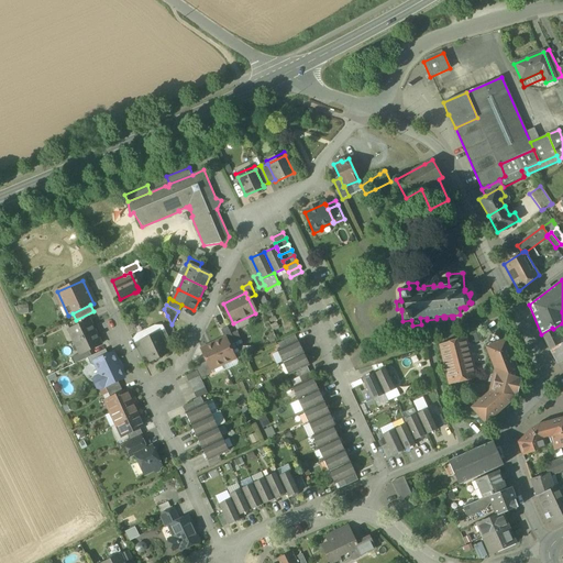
[(68,330),(75,342),(95,332),(89,320),(68,330)]
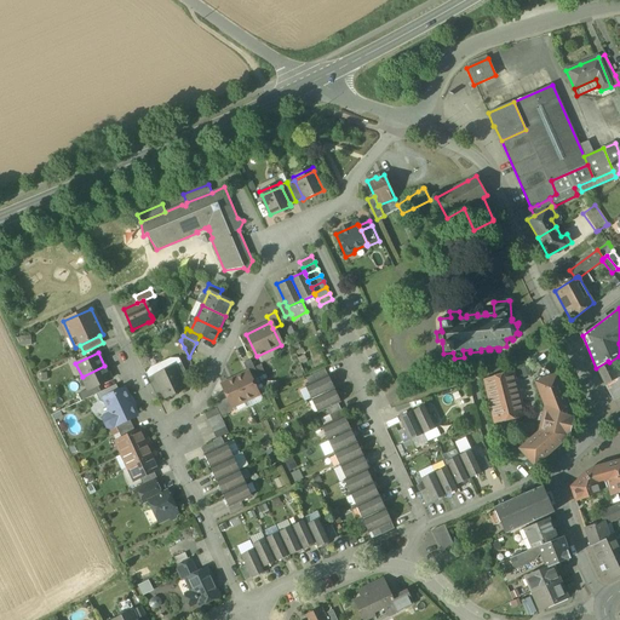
[(176,369),(174,369),(173,366),(170,360),(150,368),(154,375),(155,374),(156,378),(164,395),(165,399),(185,389),(182,380),(176,369)]
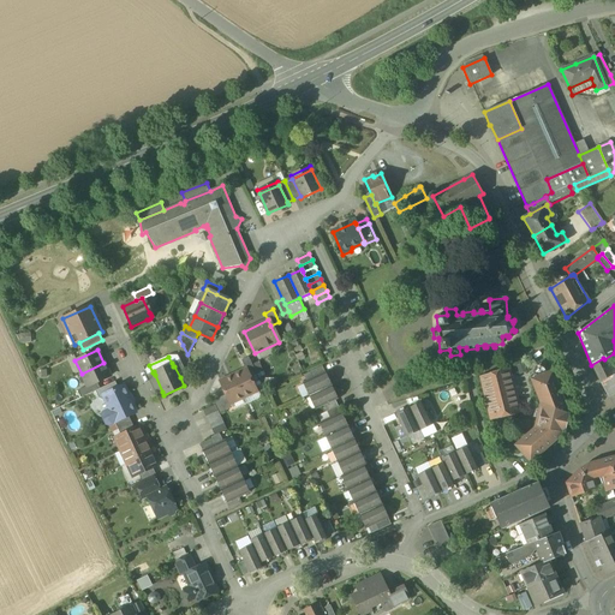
[(246,369),(250,377),(256,375),(248,357),(240,360),(245,370),(246,369)]
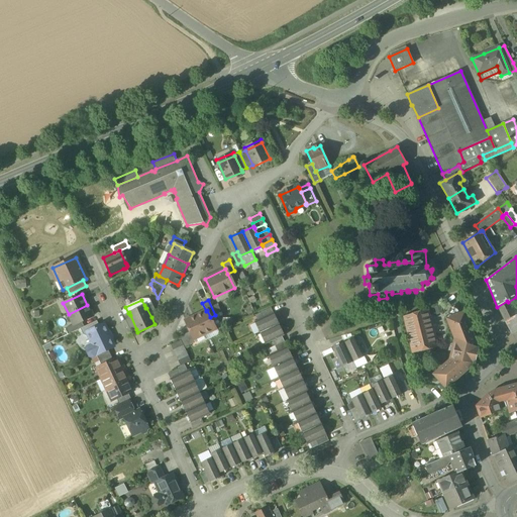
[(511,308),(508,302),(507,301),(497,307),(501,314),(511,308)]
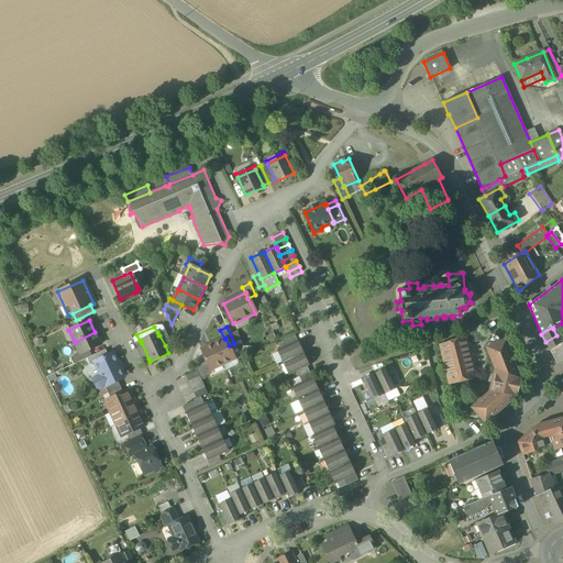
[(159,335),(165,345),(170,343),(164,329),(157,332),(158,335),(159,335)]
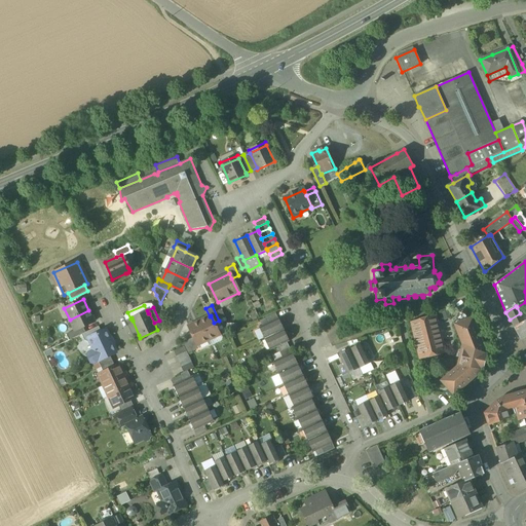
[(514,328),(525,320),(525,309),(520,313),(510,320),(509,320),(513,328),(514,328)]
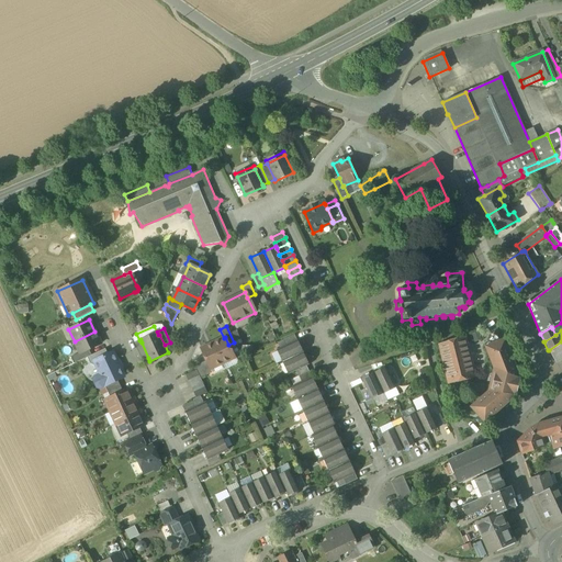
[(100,344),(94,332),(75,341),(79,352),(80,353),(89,349),(100,344)]
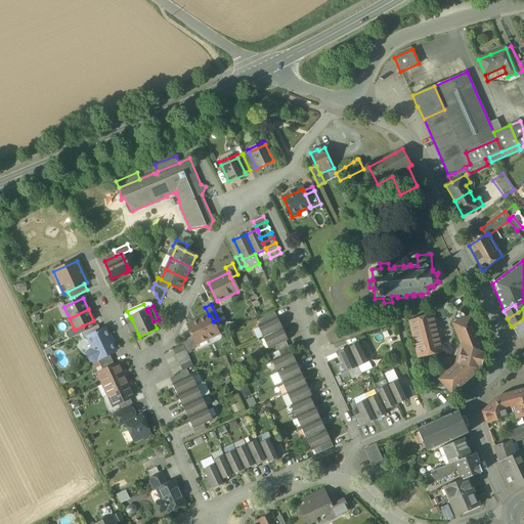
[(453,318),(455,321),(465,318),(464,314),(456,311),(453,318)]
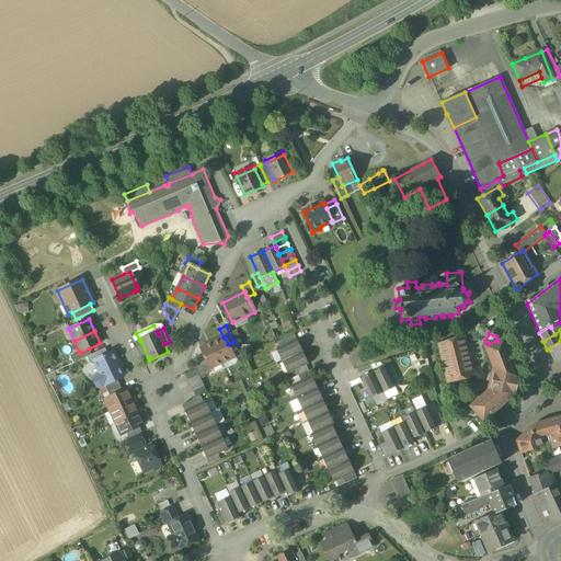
[(283,340),(285,345),(296,340),(294,334),(283,340)]
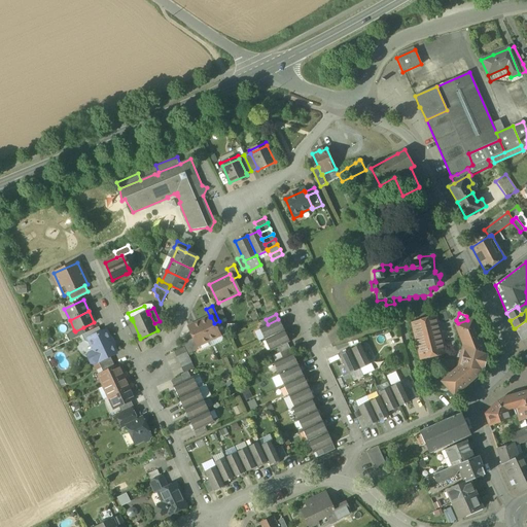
[(412,322),(420,360),(446,354),(435,315),(412,322)]
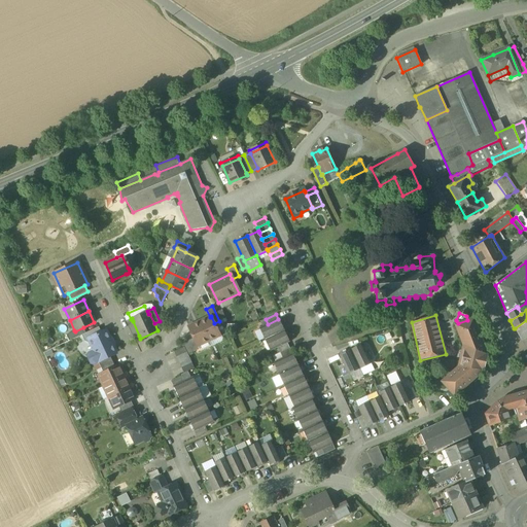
[(210,317),(200,322),(208,341),(219,336),(214,323),(211,316),(210,317)]
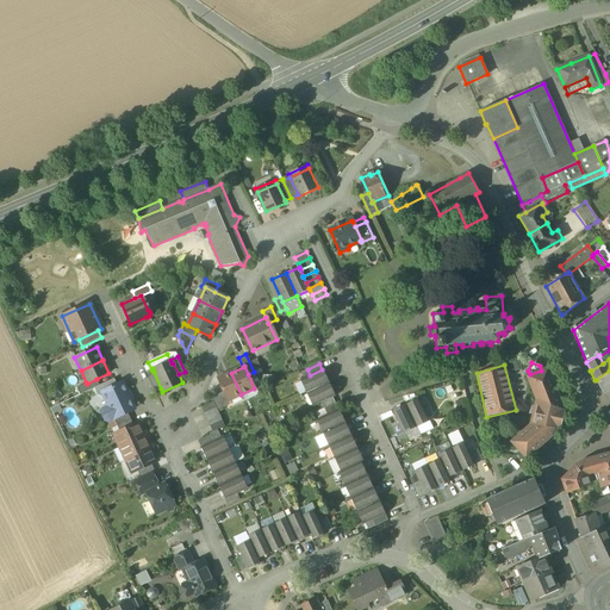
[(145,372),(155,392),(161,388),(154,372),(153,368),(151,369),(145,372)]
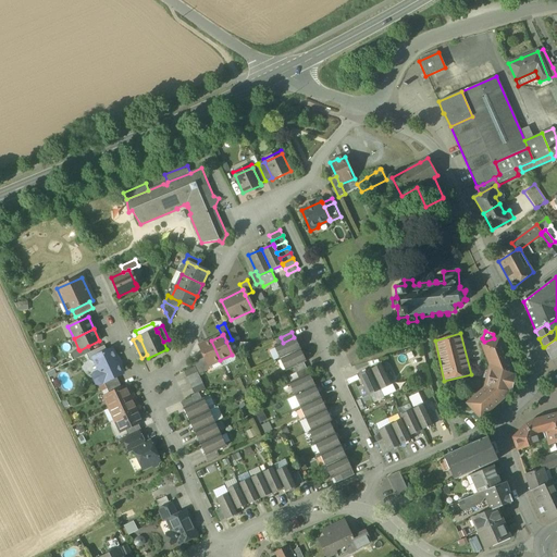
[(466,404),(480,420),(486,413),(485,412),(497,403),(498,404),(506,397),(505,396),(509,392),(511,392),(516,375),(514,374),(511,369),(512,368),(508,357),(507,357),(503,347),(504,346),(500,336),(494,338),(484,342),(480,344),(490,367),(489,371),(487,371),(484,384),(485,384),(484,387),(466,404)]
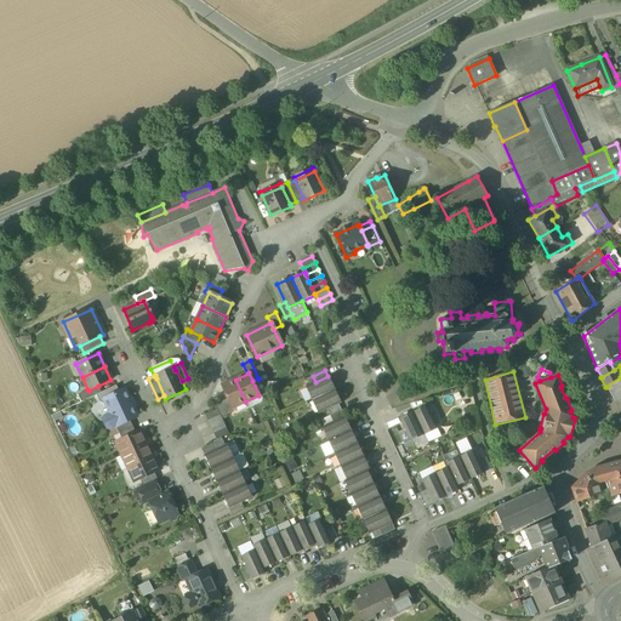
[(306,387),(312,400),(335,389),(329,376),(328,376),(315,382),(306,387)]
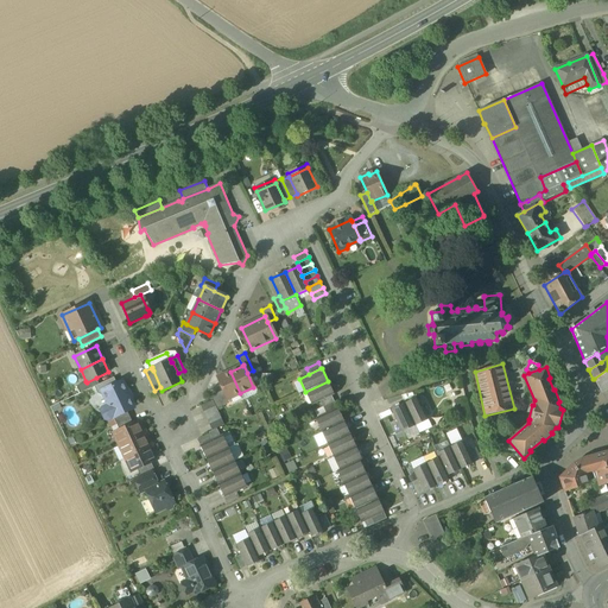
[(601,393),(607,388),(607,369),(594,379),(601,393)]
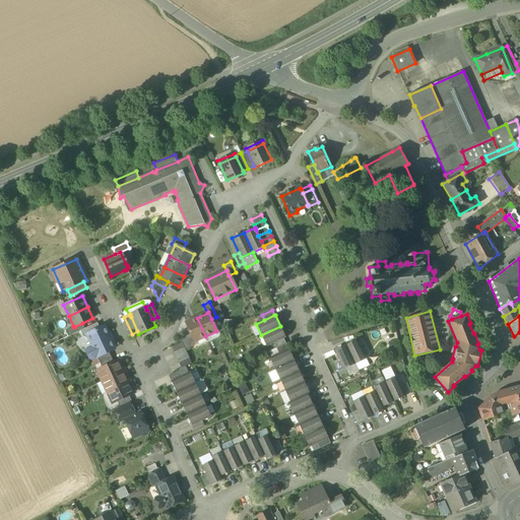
[(195,341),(205,336),(197,318),(186,323),(191,334),(194,341),(195,341)]
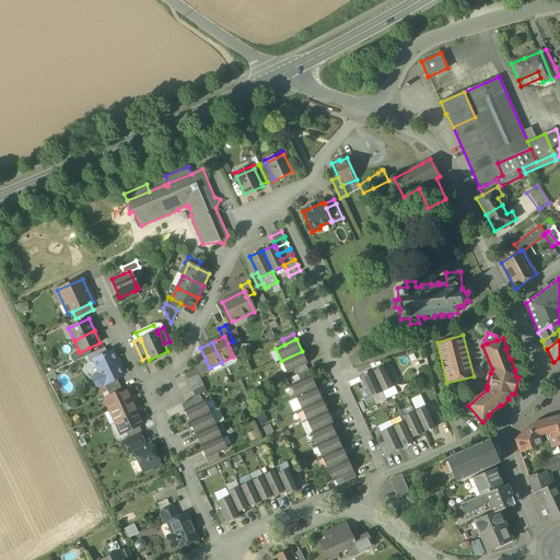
[(70,356),(73,362),(86,356),(91,354),(89,348),(80,352),(79,351),(70,356)]
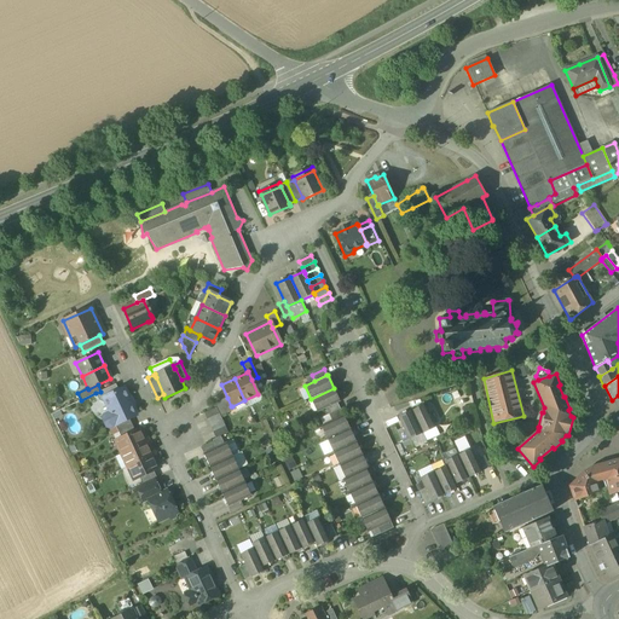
[(99,400),(103,403),(105,401),(104,398),(119,391),(116,385),(100,392),(96,393),(99,400)]
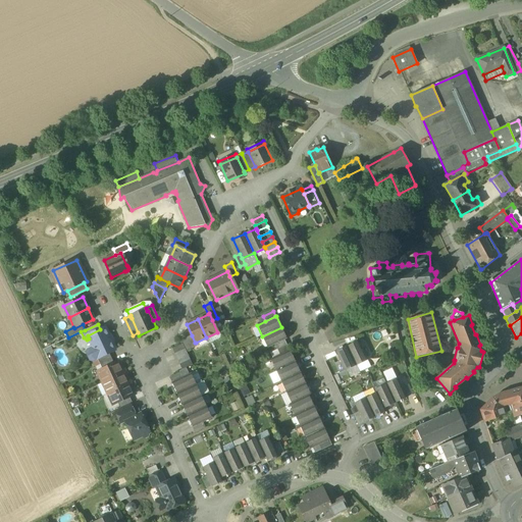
[(90,359),(93,360),(97,358),(98,358),(109,353),(114,350),(108,337),(109,336),(105,327),(100,329),(88,335),(89,338),(93,348),(89,351),(88,354),(90,359)]
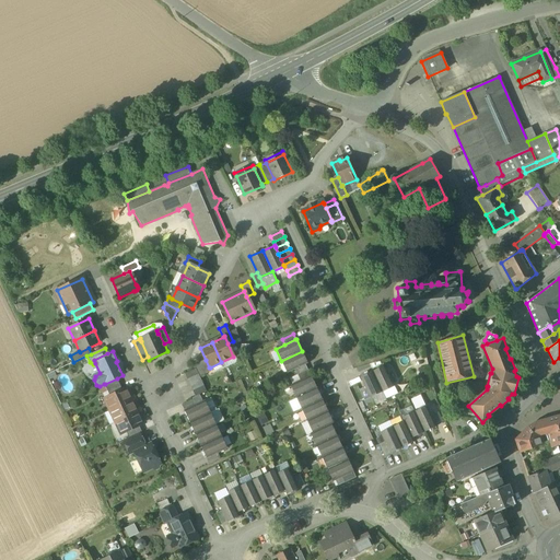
[(307,363),(302,351),(281,361),(287,373),(294,370),(305,364),(307,363)]
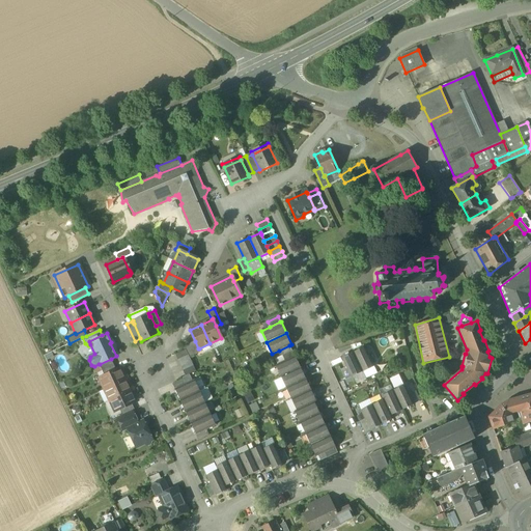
[(184,346),(189,358),(201,352),(199,348),(198,348),(195,341),(184,346)]
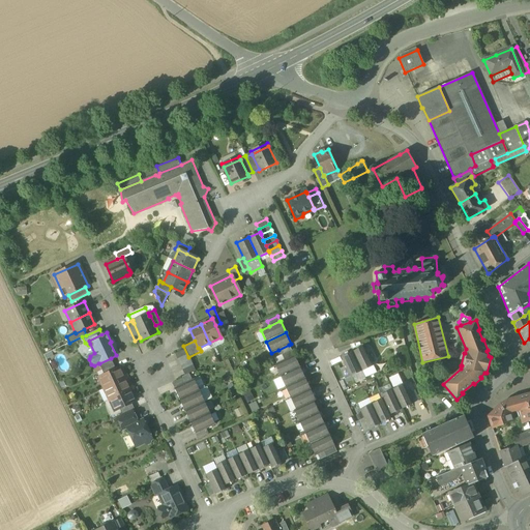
[(278,350),(281,355),(291,351),(289,345),(278,350)]
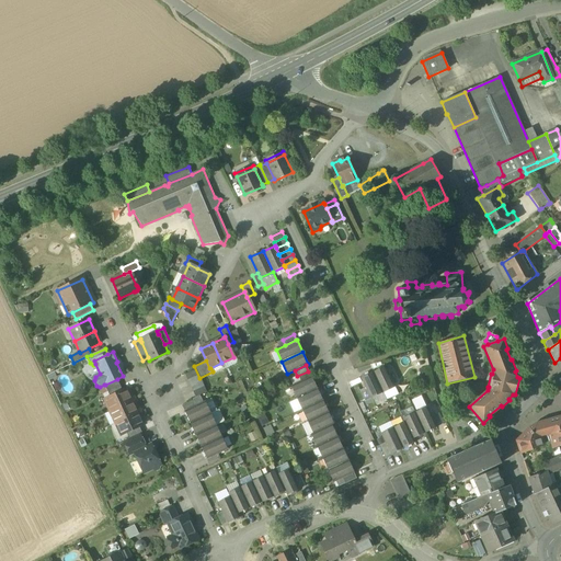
[(385,367),(373,373),(382,393),(395,388),(385,367)]
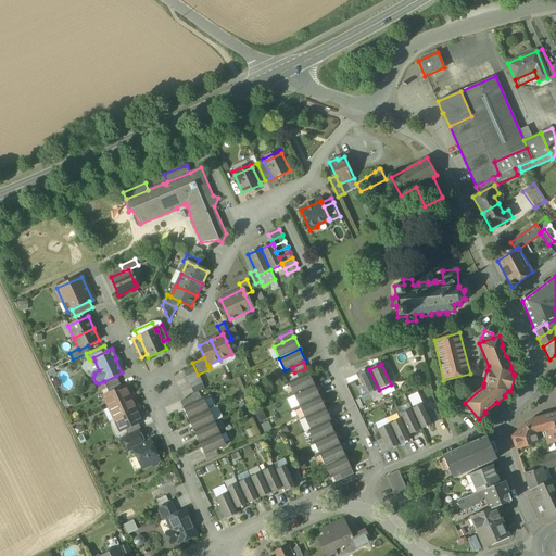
[(202,384),(202,383),(200,378),(197,373),(197,371),(194,366),(184,371),(186,377),(188,382),(191,389),(193,394),(204,389),(202,384)]
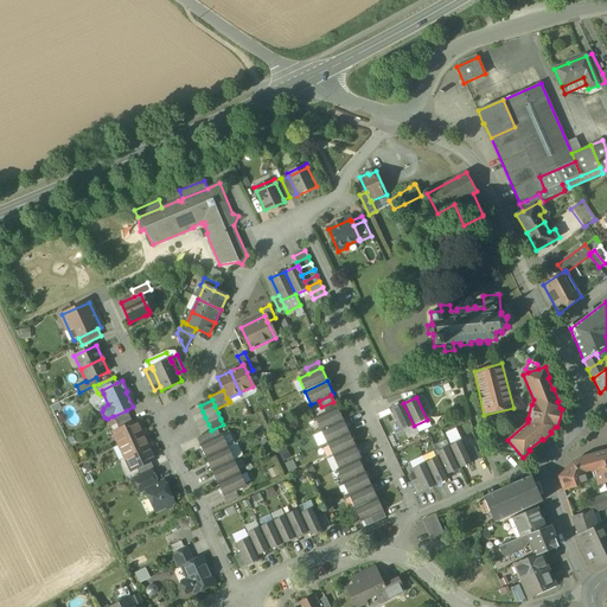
[(337,408),(333,402),(321,407),(325,414),(337,408)]
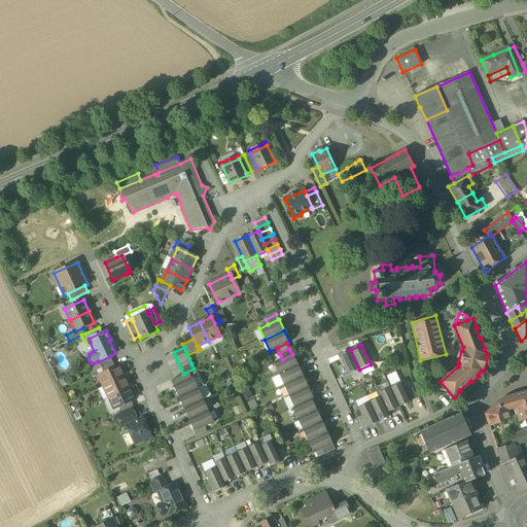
[(348,375),(359,370),(350,350),(339,355),(343,364),(348,375)]
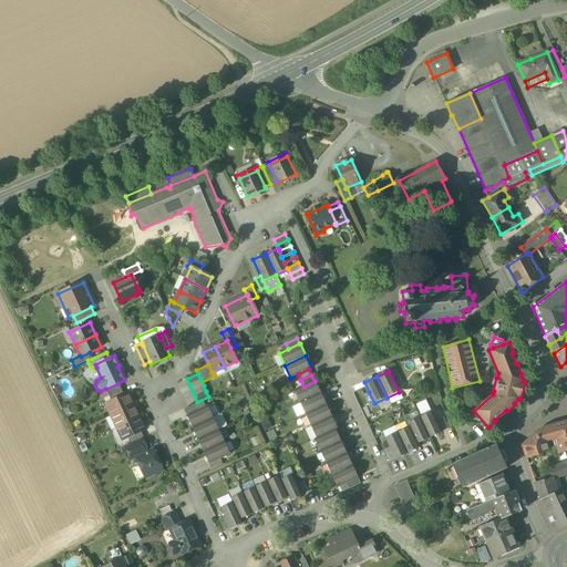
[(294,391),(299,403),(320,393),(315,381),(303,387),(294,391)]
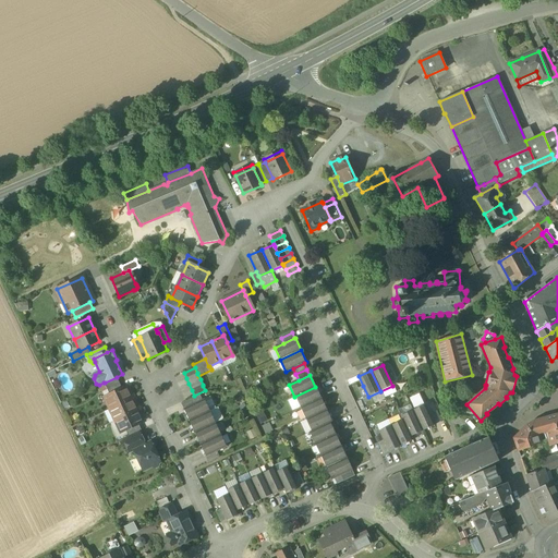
[(122,389),(119,384),(117,377),(105,383),(104,383),(107,389),(109,395),(122,389)]
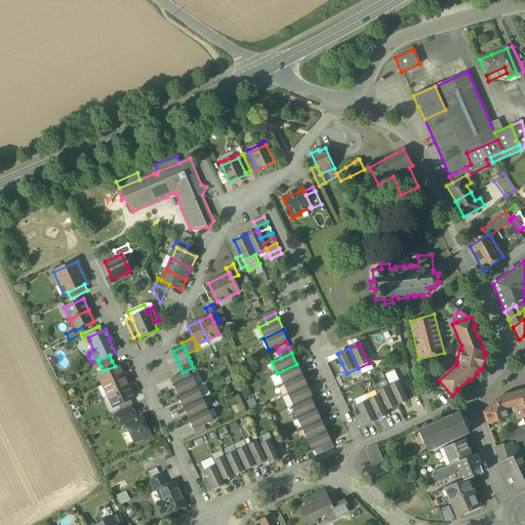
[(336,365),(341,376),(347,373),(341,363),(336,365)]
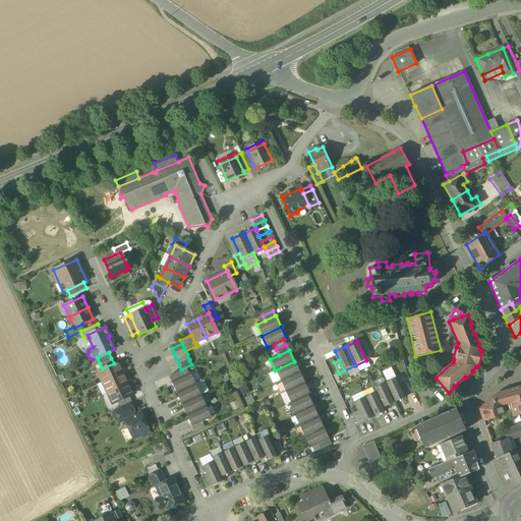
[(98,371),(103,382),(125,371),(122,365),(120,366),(117,361),(114,363),(102,368),(98,371)]
